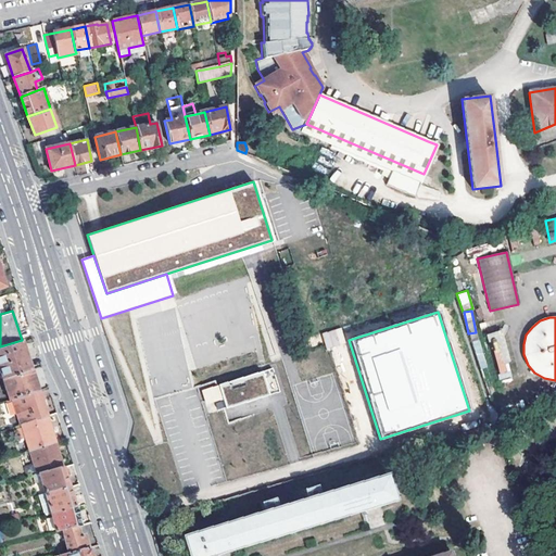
[(323,332),(326,349),(345,344),(342,328),(323,332)]
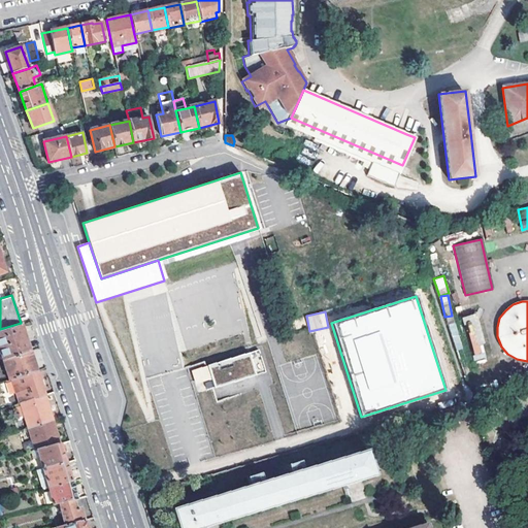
[(477,314),(464,317),(474,361),(487,358),(477,314)]
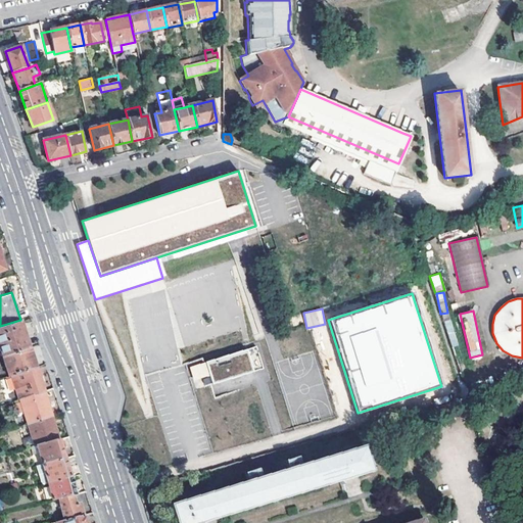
[(20,320),(0,326),(0,347),(3,355),(29,347),(20,320)]
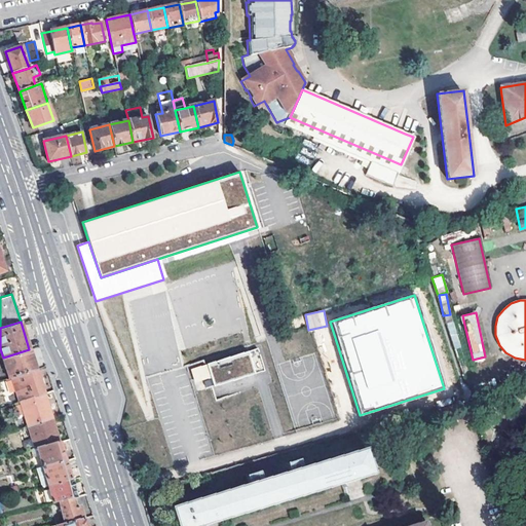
[(35,369),(29,349),(3,358),(8,378),(10,377),(35,369)]
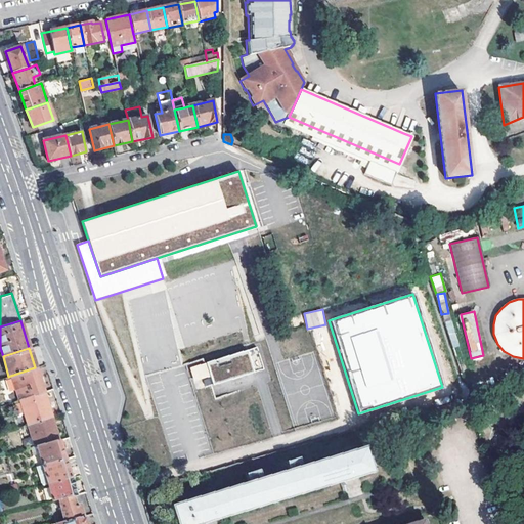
[(261,372),(254,349),(201,365),(205,379),(207,388),(261,372)]
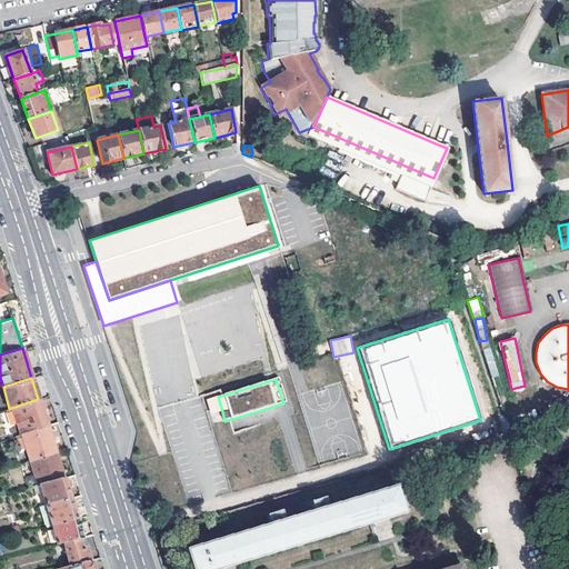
[(222,411),(218,397),(202,402),(208,416),(222,411)]
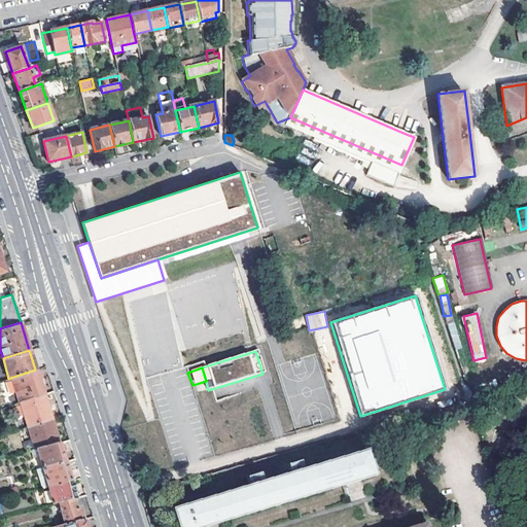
[(35,370),(10,378),(19,402),(20,402),(43,395),(35,370)]
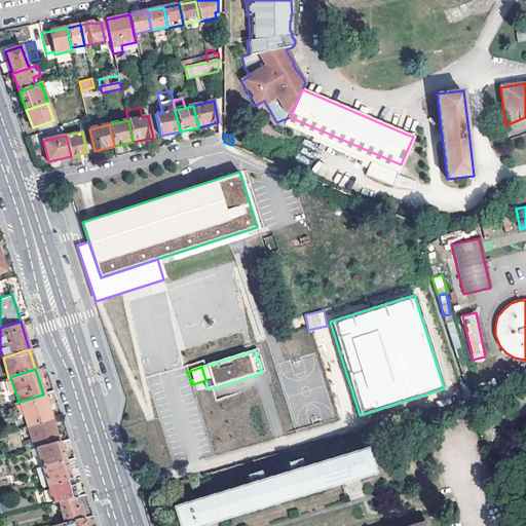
[(43,395),(20,402),(28,425),(51,418),(43,395)]
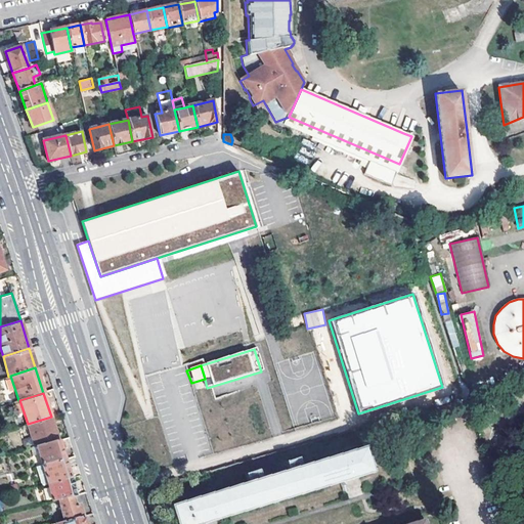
[(34,446),(37,446),(58,440),(51,417),(28,424),(34,446)]
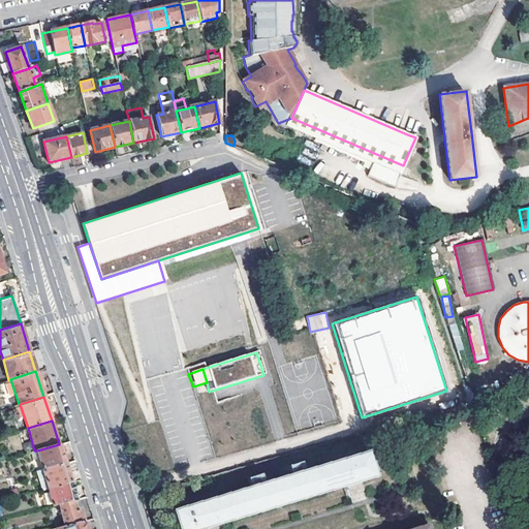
[(59,444),(37,450),(42,468),(65,463),(59,444)]
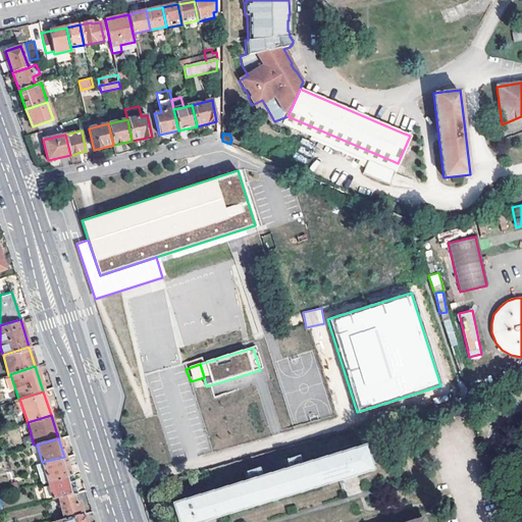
[(170,503),(176,521),(200,521),(210,519),(351,476),(371,470),(363,445),(170,503)]
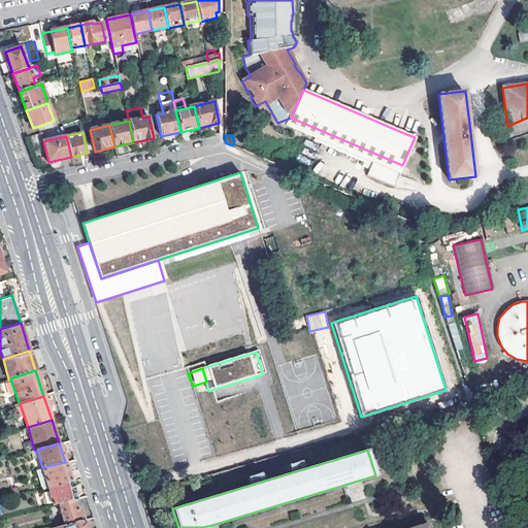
[(48,487),(71,482),(65,462),(42,467),(48,487)]
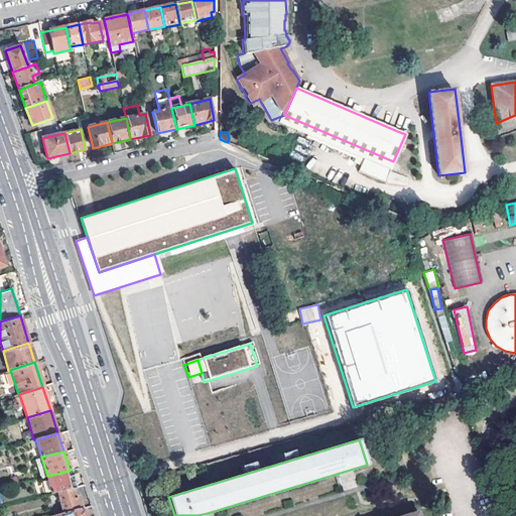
[(74,488),(70,471),(47,476),(51,493),(56,492),(72,488),(74,488)]
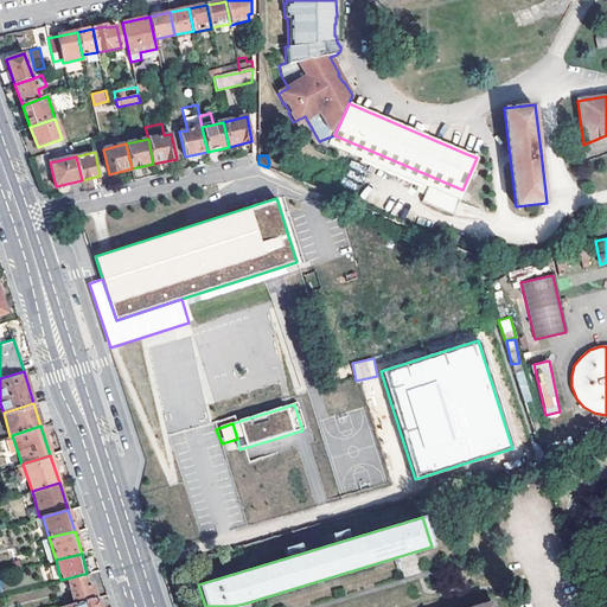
[(84,574),(66,579),(74,604),(96,598),(93,585),(88,586),(84,574)]
